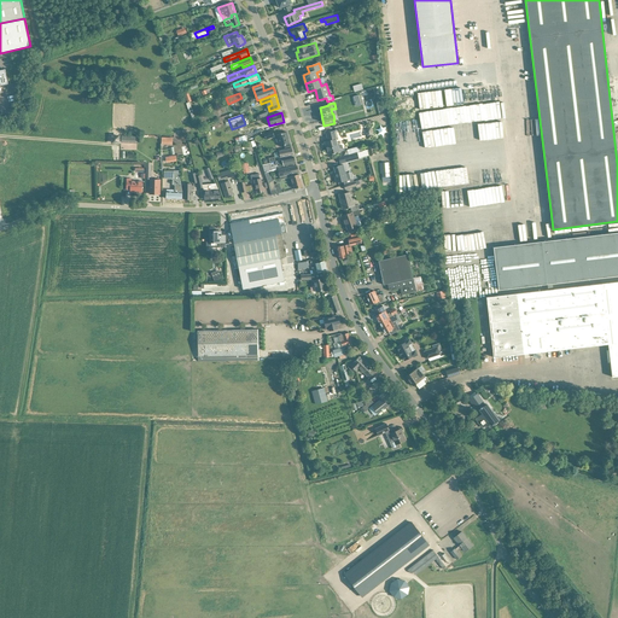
[(332,132),(326,133),(328,141),(326,141),(327,146),(326,146),(328,155),(334,152),(344,150),(343,145),(338,146),(336,140),(338,139),(336,130),(332,132)]
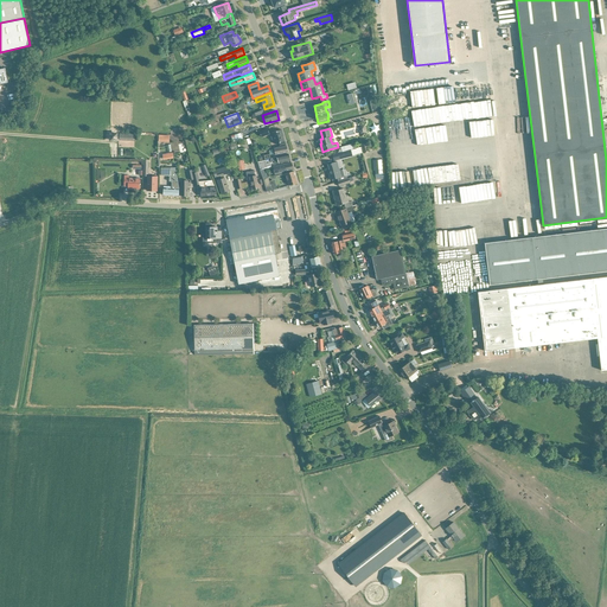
[(282,134),(281,129),(272,133),(275,144),(285,141),(282,134)]
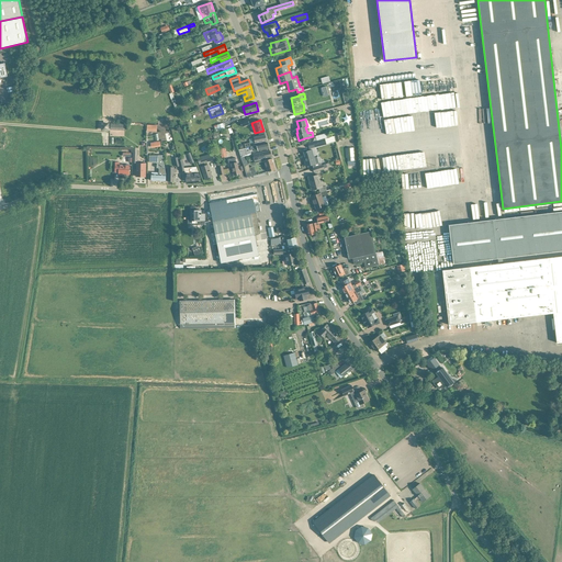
[(317,141),(308,143),(310,149),(327,144),(325,138),(323,139),(317,141)]
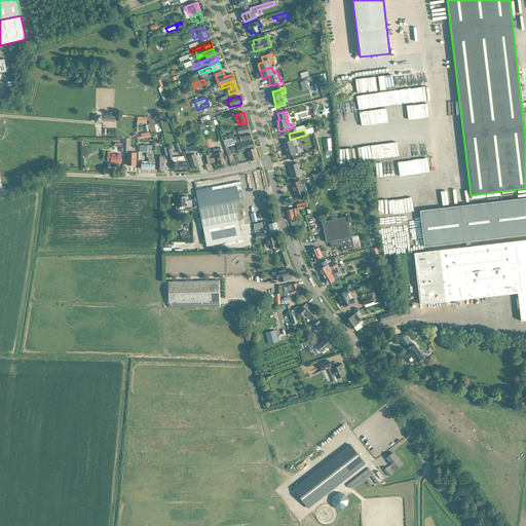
[(293,157),(302,154),(299,152),(297,147),(293,148),(292,141),(285,143),(287,151),(285,151),(287,155),(292,154),(293,157)]
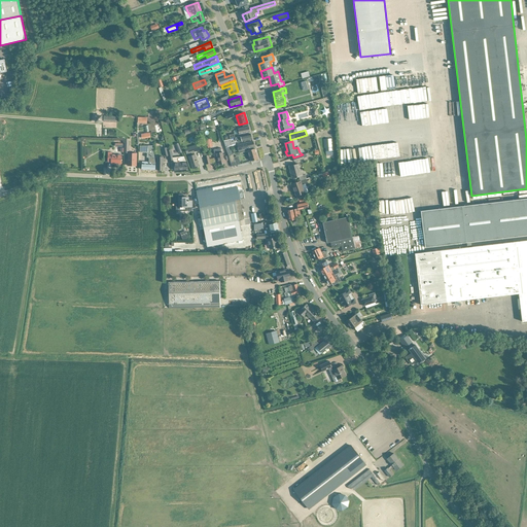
[(254,146),(253,142),(237,145),(239,152),(243,151),(242,149),(254,146)]
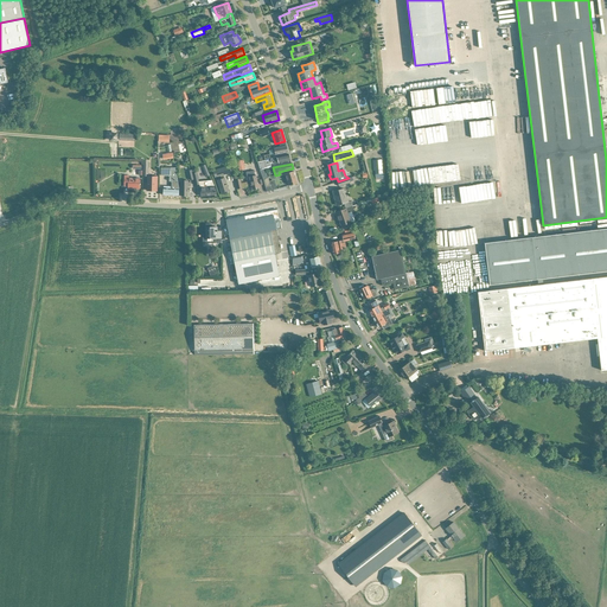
[(230,166),(216,170),(218,177),(232,172),(230,166)]
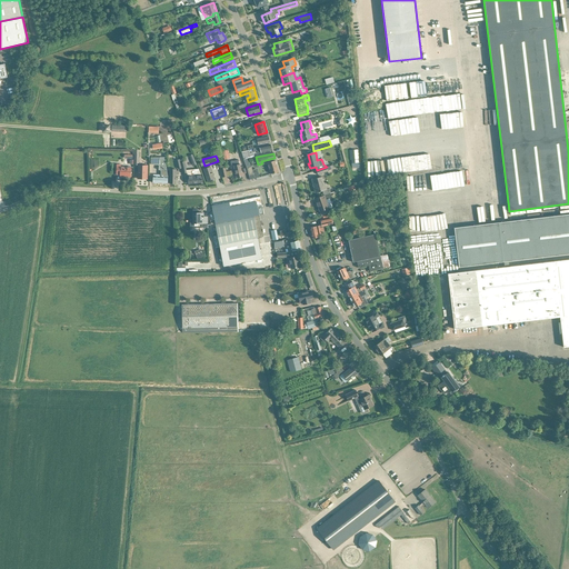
[(163,158),(151,158),(151,165),(159,165),(159,170),(161,170),(160,176),(153,175),(153,182),(168,183),(168,178),(163,158)]
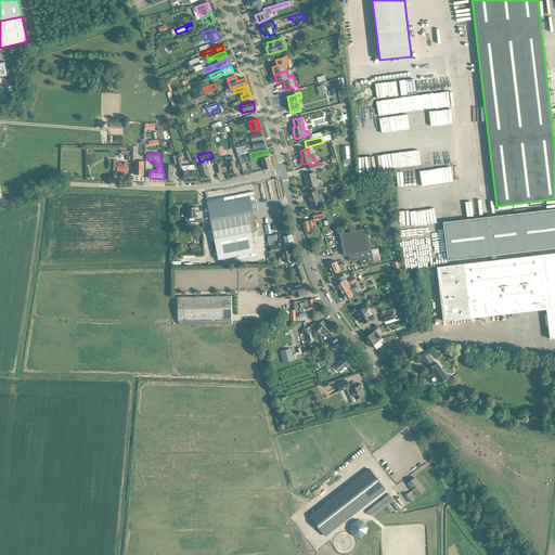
[(236,172),(234,160),(233,160),(232,156),(224,157),(226,162),(226,163),(227,167),(220,168),(221,172),(228,170),(228,173),(236,172)]
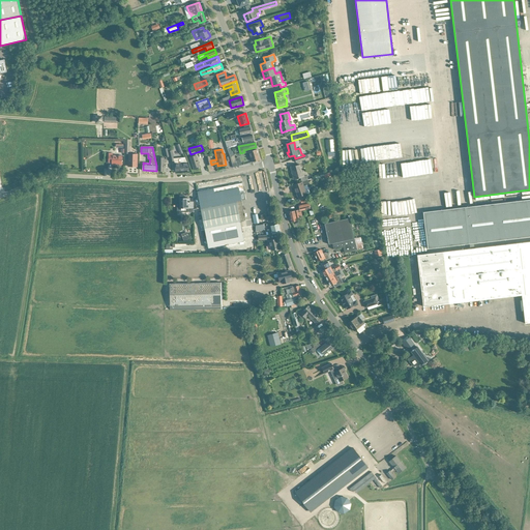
[(260,160),(257,150),(249,151),(253,162),(260,160)]
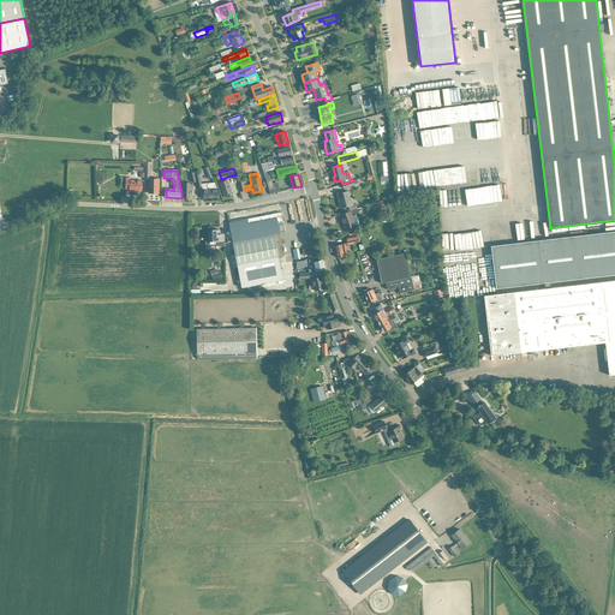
[(126,178),(126,183),(126,189),(130,189),(130,191),(142,192),(142,181),(130,180),(131,178),(126,178)]
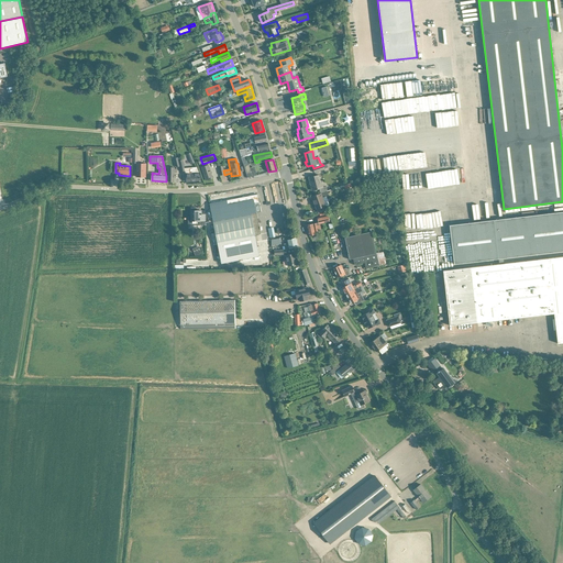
[(136,164),(136,177),(145,177),(146,164),(136,164)]
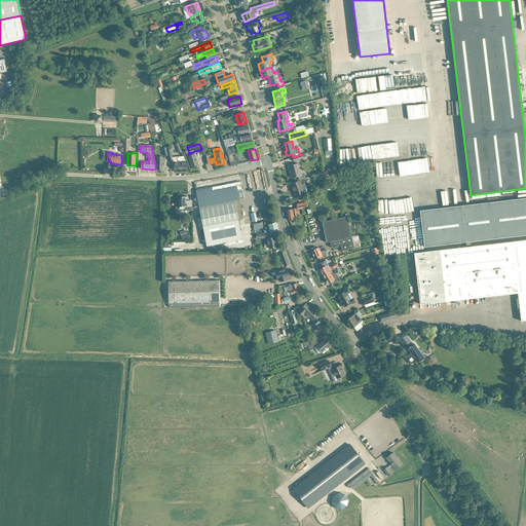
[(198,166),(197,161),(195,154),(188,156),(192,168),(198,166)]
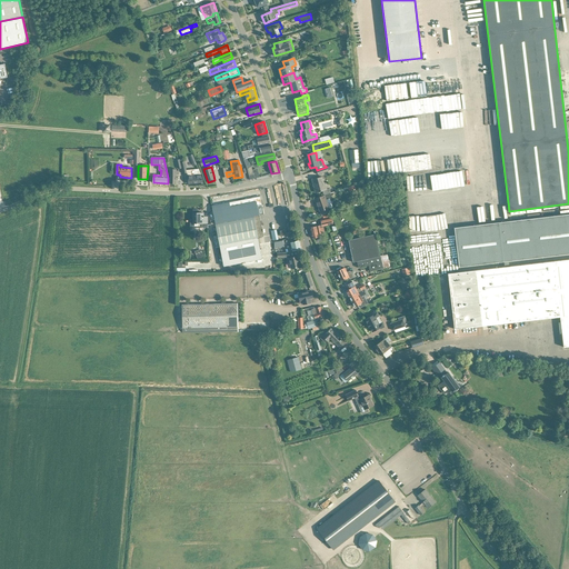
[(179,175),(179,171),(177,171),(177,169),(170,169),(170,178),(170,183),(176,183),(177,175),(179,175)]
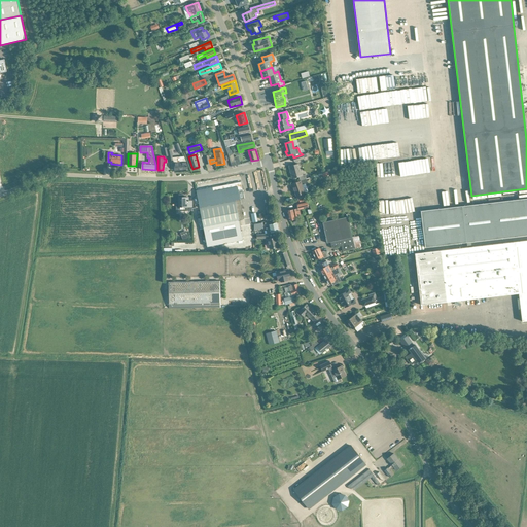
[(177,163),(174,163),(174,170),(187,169),(187,164),(186,164),(186,161),(185,161),(184,156),(176,157),(177,163)]
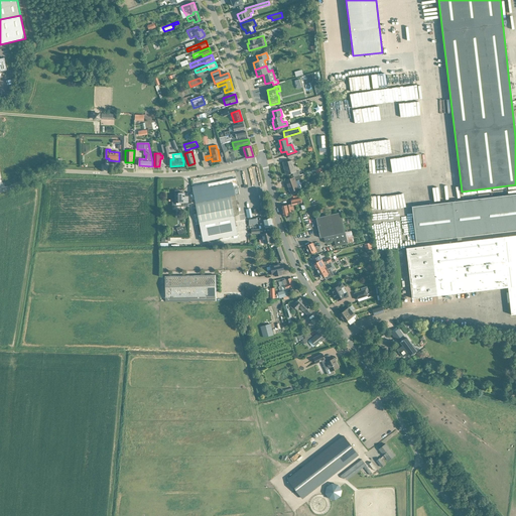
[(291,160),(288,161),(283,162),(286,174),(296,172),(295,167),(293,168),(291,160)]
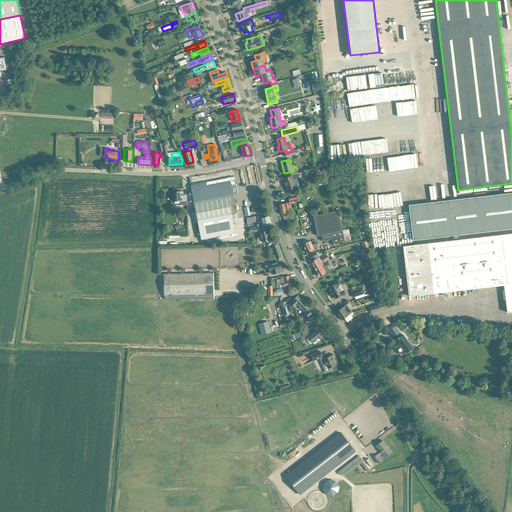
[(296,187),(293,179),(292,176),(287,177),(282,179),(283,183),(285,183),(288,190),(287,190),(289,195),(297,190),(296,187)]
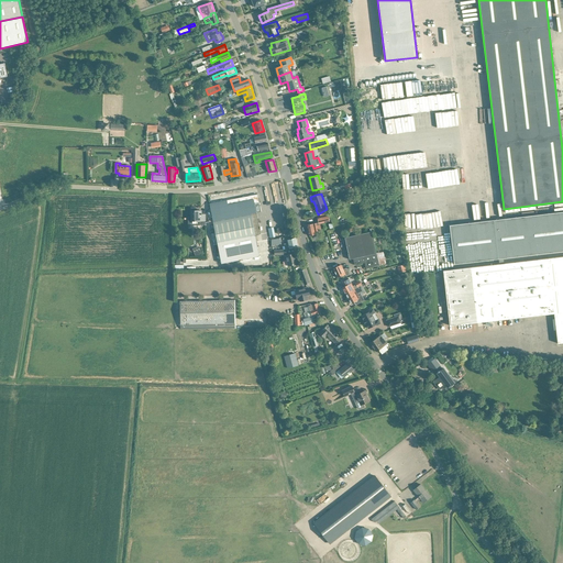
[(210,203),(212,217),(213,221),(217,242),(219,253),(257,245),(255,234),(261,233),(255,205),(258,203),(257,195),(210,203)]
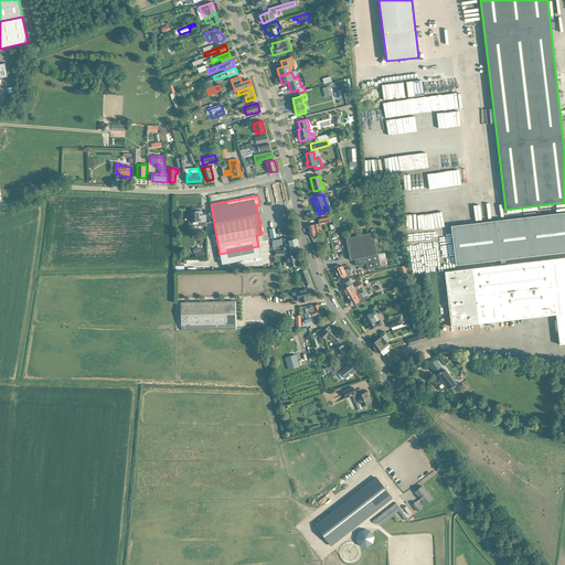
[(192,209),(192,214),(192,222),(201,222),(201,226),(206,226),(205,215),(202,215),(202,214),(202,212),(196,212),(196,209),(192,209)]
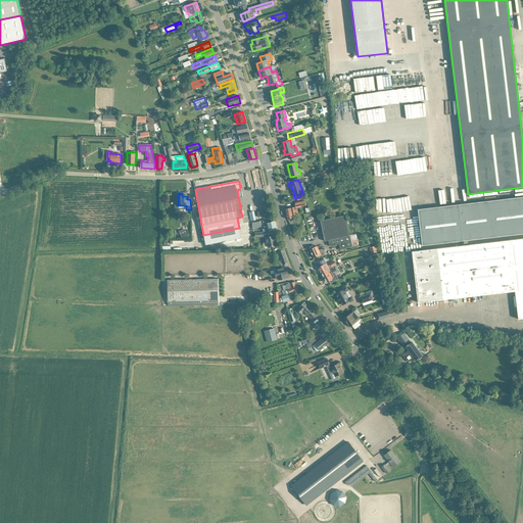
[(522,196),(418,209),(422,245),(463,240),(464,242),(468,241),(468,240),(522,233),(522,196)]
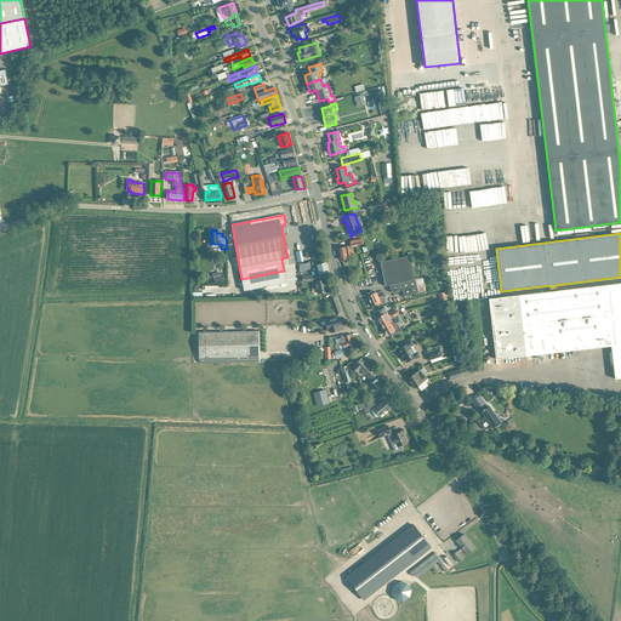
[(345,248),(339,249),(341,260),(342,260),(343,260),(347,258),(349,261),(351,260),(352,258),(351,254),(354,252),(353,248),(349,248),(349,246),(345,248)]
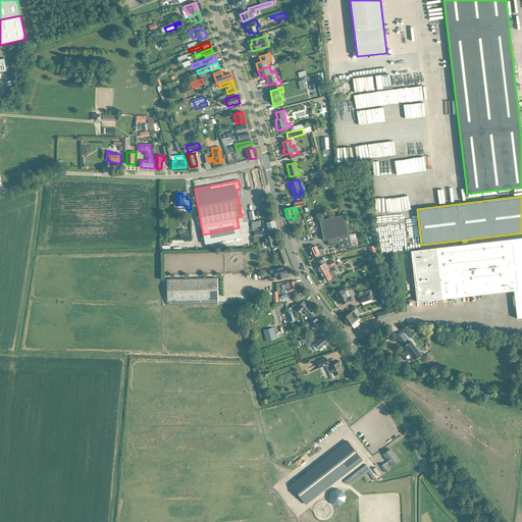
[(350,235),(349,232),(345,215),(320,220),(323,236),(322,236),(324,241),(327,240),(328,246),(337,244),(340,249),(344,248),(358,245),(355,233),(350,235)]
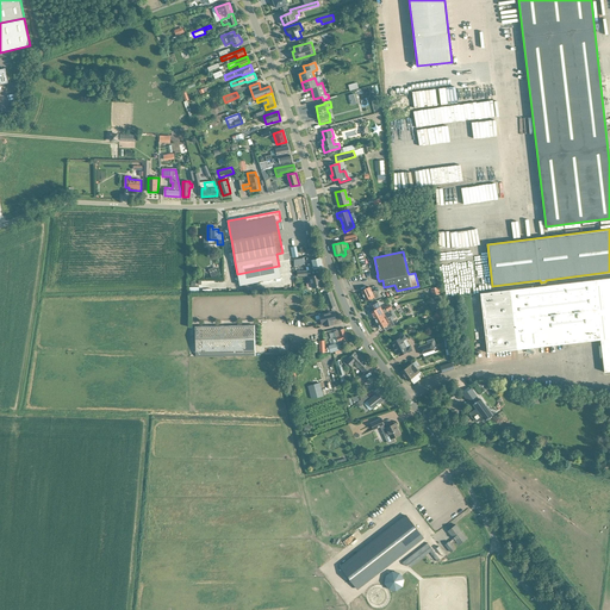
[(311,263),(307,265),(309,271),(313,269),(317,268),(323,267),(321,257),(318,259),(315,259),(311,260),(311,263)]
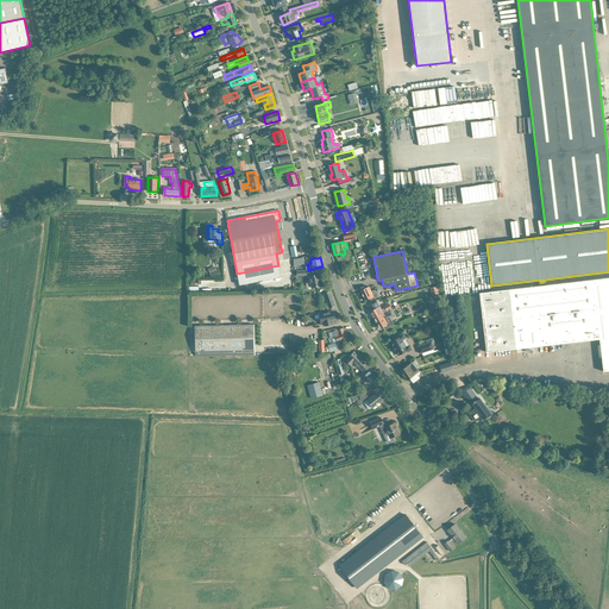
[(319,274),(313,275),(307,277),(308,282),(311,281),(312,288),(322,286),(321,278),(320,278),(319,274)]
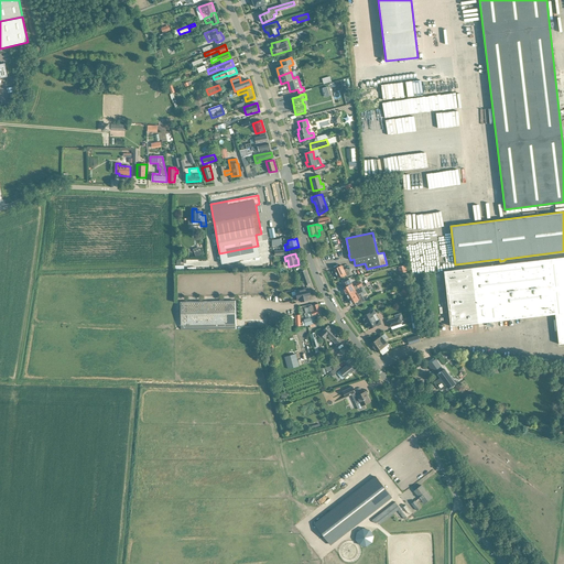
[(472,268),(444,271),(451,326),(478,323),(555,314),(559,344),(563,343),(563,257),(505,264),(505,260),(500,261),(500,264),(472,268)]
